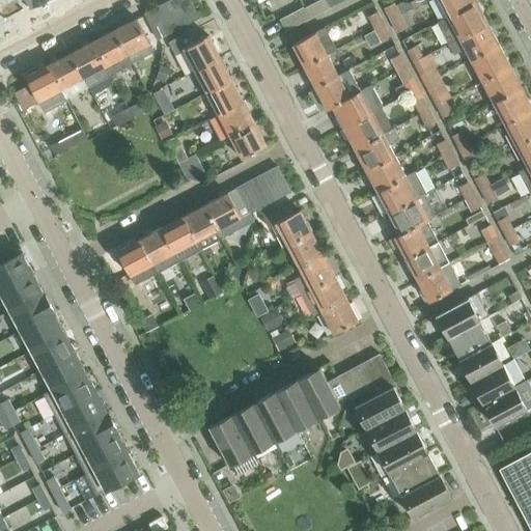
[(185,10),(178,0),(172,0),(170,2),(176,15),(185,10)]
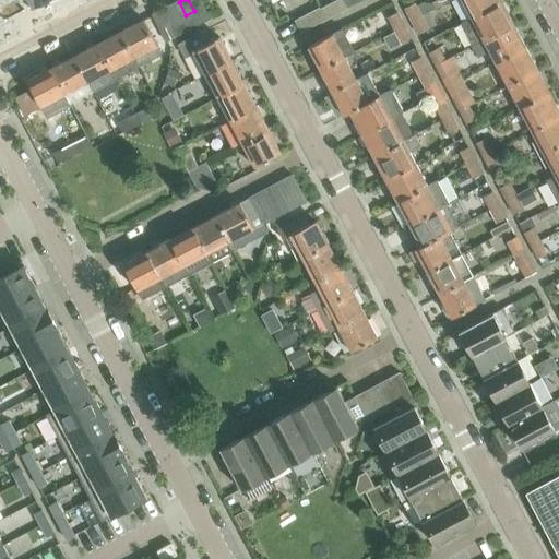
[(203,7),(199,0),(188,0),(194,11),(203,7)]
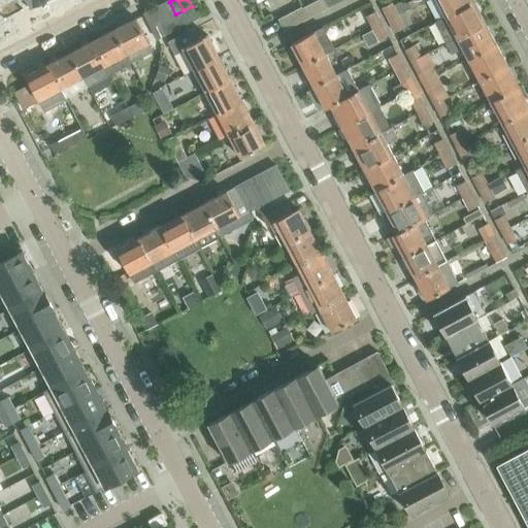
[(306,19),(330,7),(326,0),(316,0),(301,8),(306,19)]
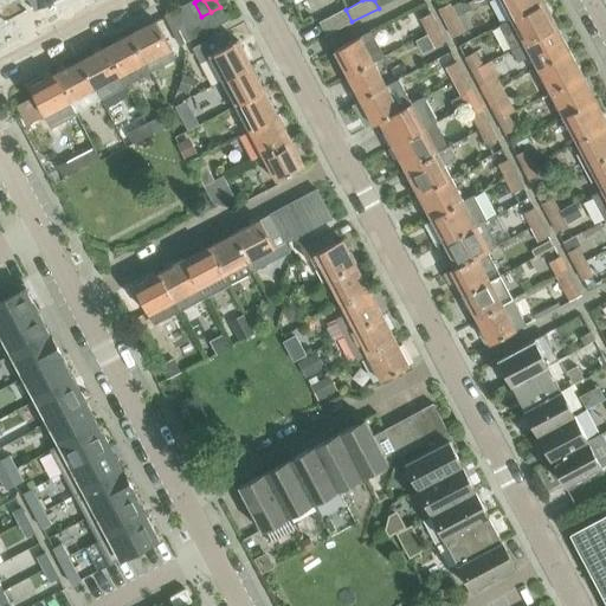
[(545,2),(543,0),(502,0),(513,19),(545,2)]
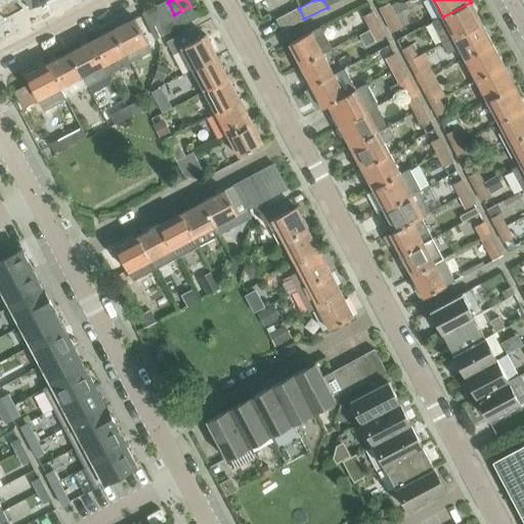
[(174,14),(168,2),(160,6),(166,18),(174,14)]
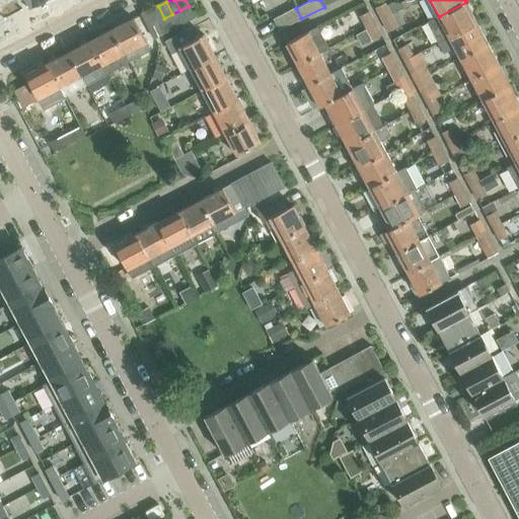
[(477,22),(466,2),(439,16),(428,22),(439,43),(477,22)]
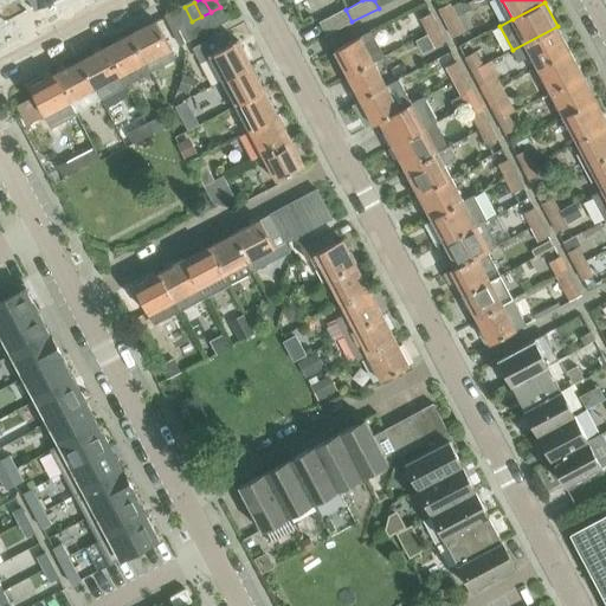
[(458,17),(450,4),(438,10),(445,24),(458,17)]
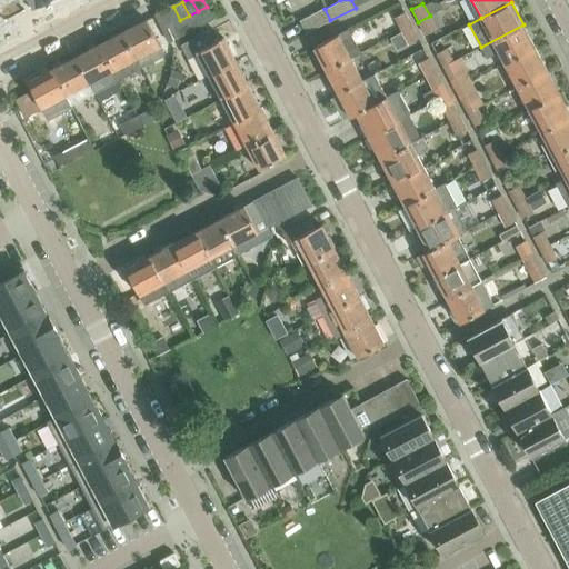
[(180,20),(173,7),(165,11),(171,25),(180,20)]
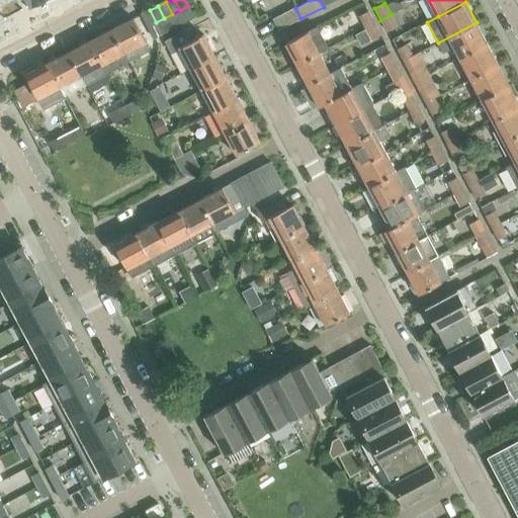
[(194,18),(188,6),(180,10),(186,22),(194,18)]
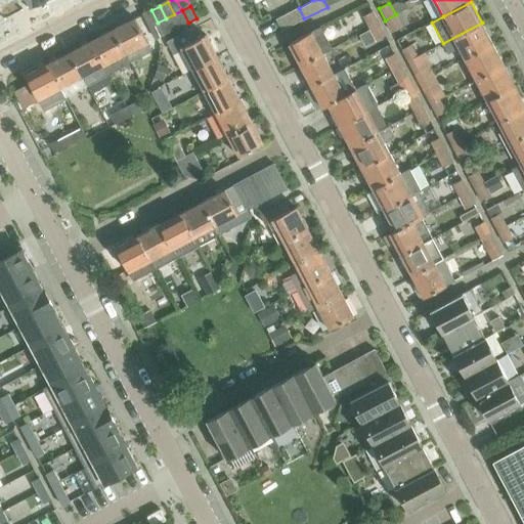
[(282,31),(304,18),(299,8),(276,19),(282,31)]
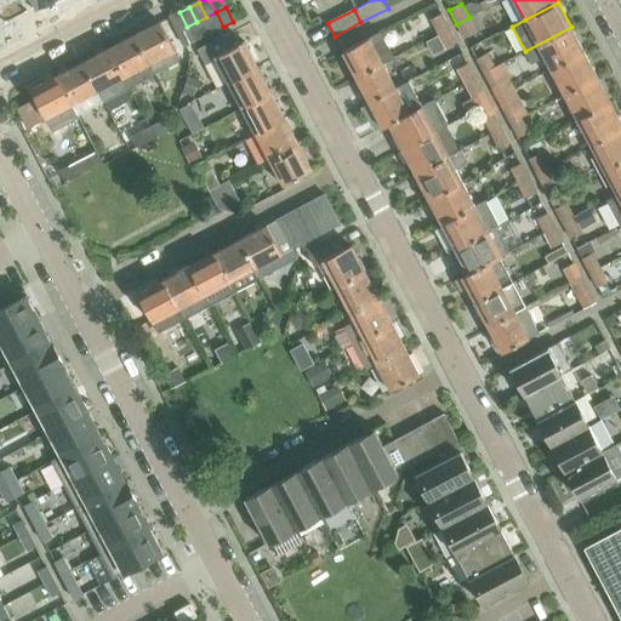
[(187,27),(180,12),(170,17),(177,32),(187,27)]
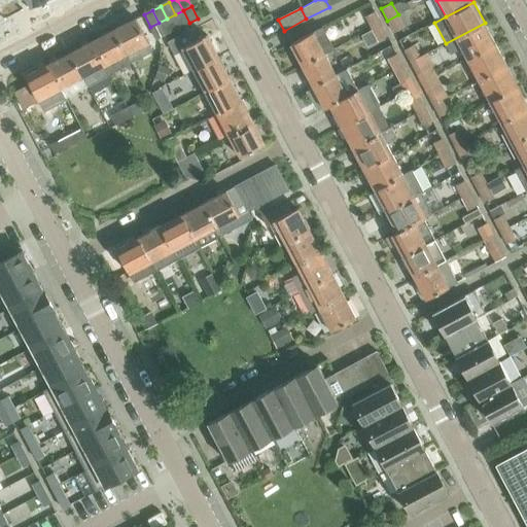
[(189,23),(183,10),(175,14),(181,27),(189,23)]
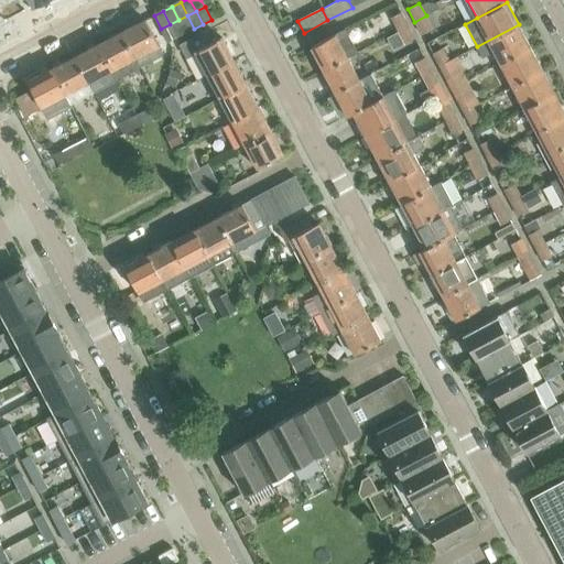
[(409,25),(402,12),(390,18),(398,31),(409,25)]
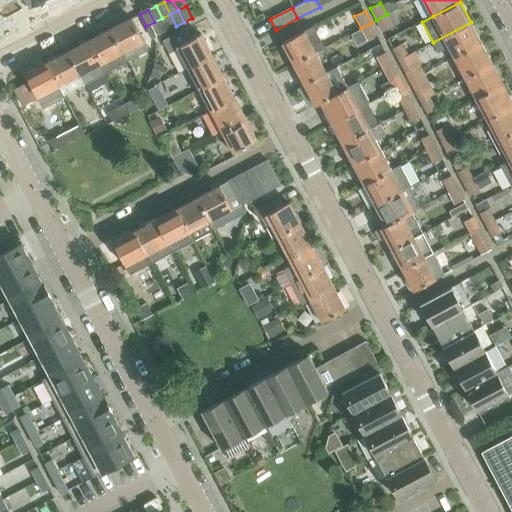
[(176,26),(170,14),(162,18),(168,30),(176,26)]
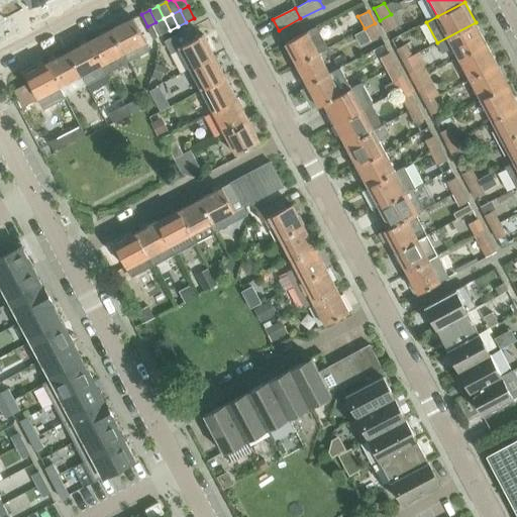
[(397,26),(391,14),(380,20),(387,32),(397,26)]
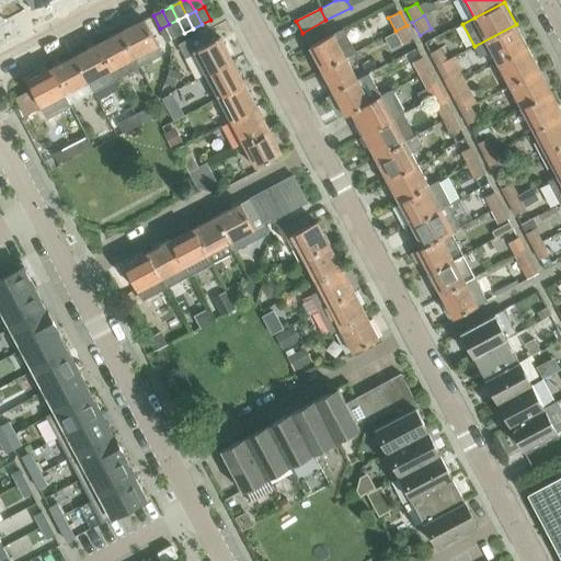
[(184,33),(178,20),(169,24),(176,37),(184,33)]
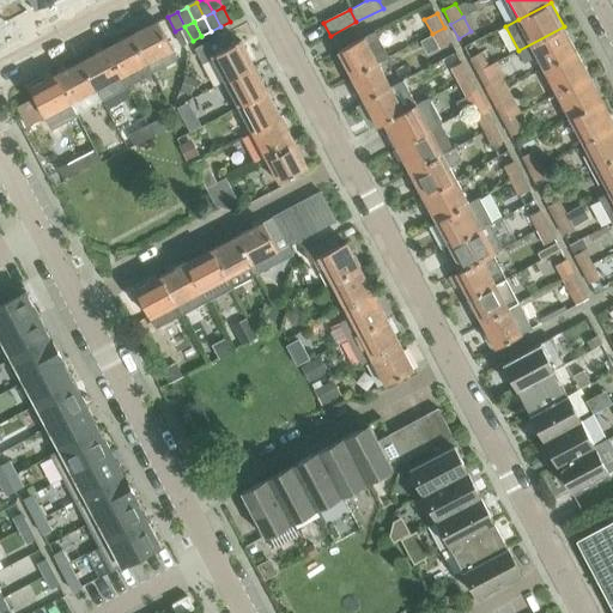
[(174,50),(158,23),(133,36),(152,73),(178,60),(174,50)]
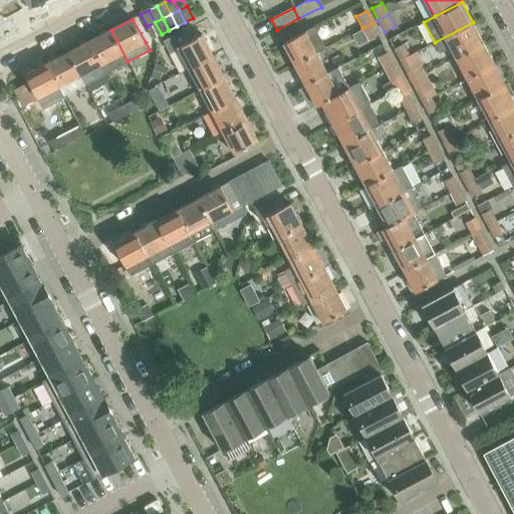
[(162,34),(155,22),(147,26),(154,38),(162,34)]
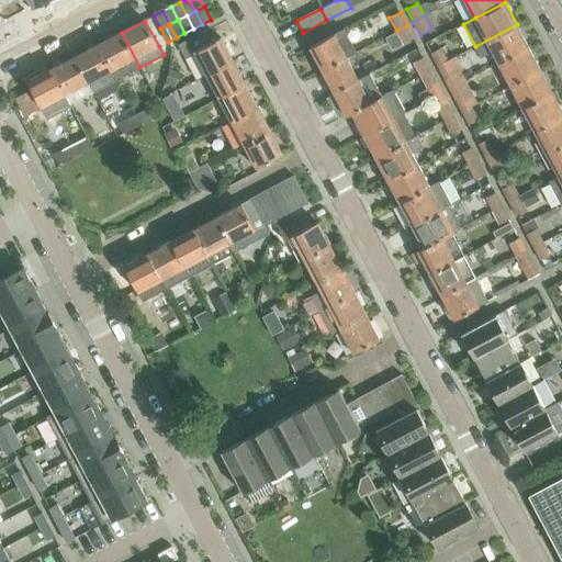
[(529,47),(517,24),(475,46),(475,47),(481,58),(493,52),(499,63),(529,47)]
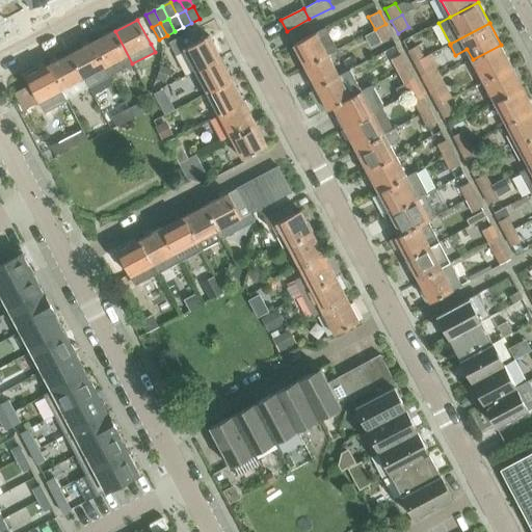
[(392,36),(386,24),(375,29),(381,42),(392,36)]
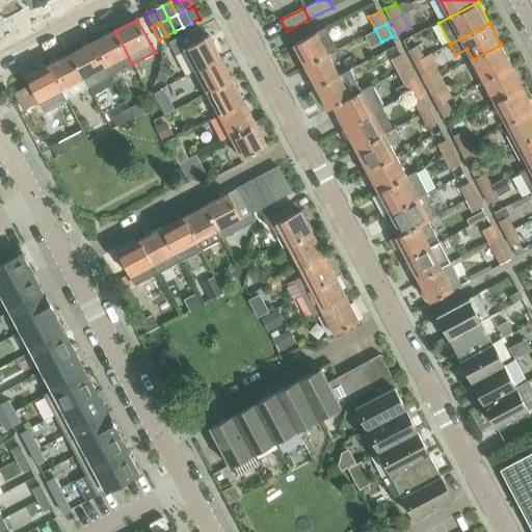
[(337,50),(325,27),(293,45),(304,67),(327,54),(337,50)]
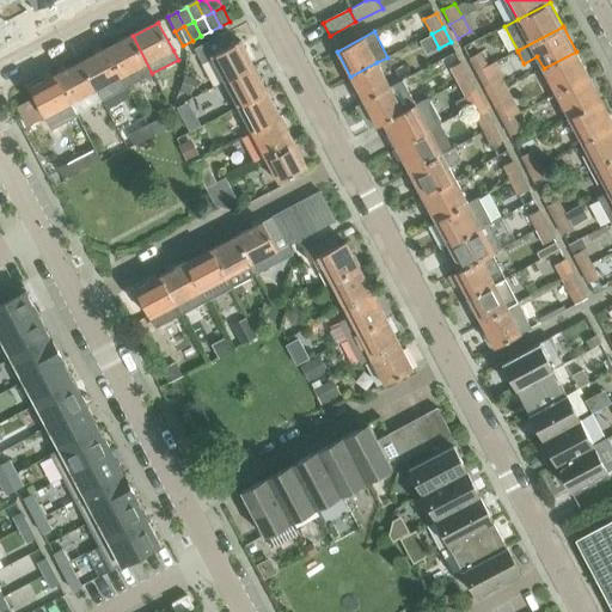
[(255,67),(240,41),(230,47),(224,34),(195,49),(202,62),(212,56),(225,83),(255,67)]
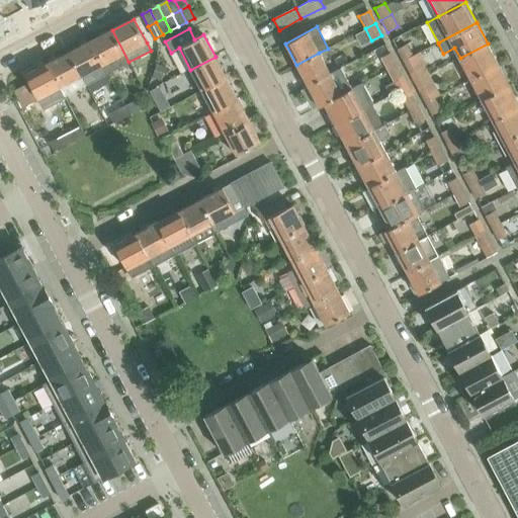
[(128,62),(112,30),(90,41),(107,74),(128,62)]
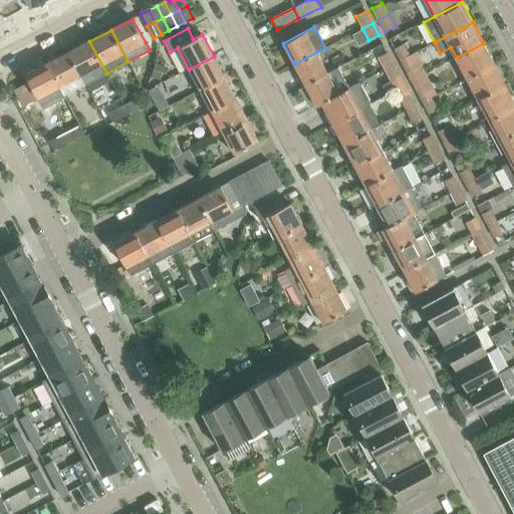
[(106,73),(89,41),(68,52),(85,84),(106,73)]
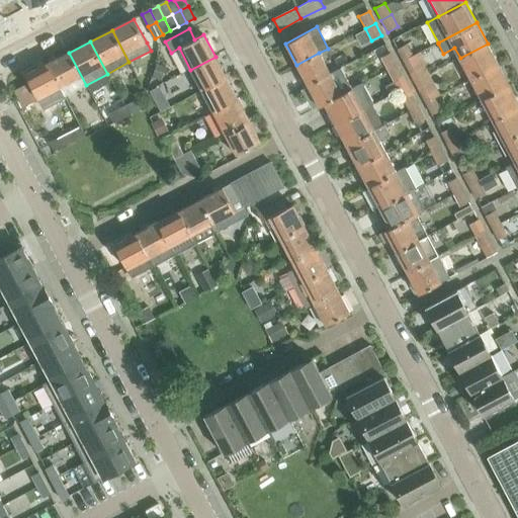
[(413,57),(407,44),(397,50),(403,62),(413,57)]
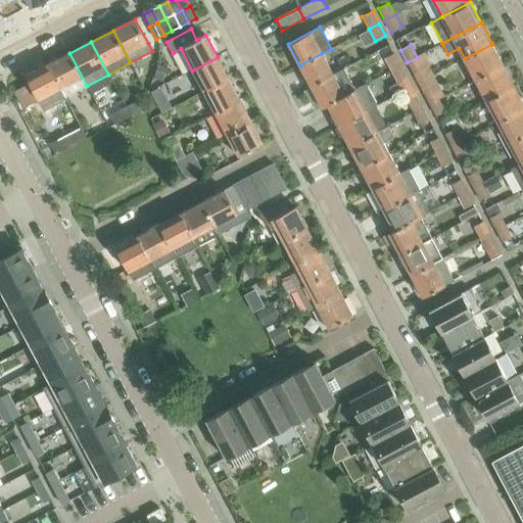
[(504,65),(492,44),(465,58),(476,80),(504,65)]
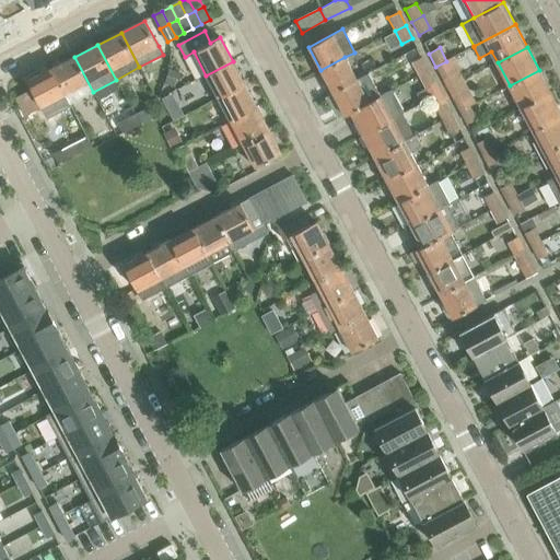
[(93,92),(74,57),(51,70),(66,96),(70,104),(93,92)]
